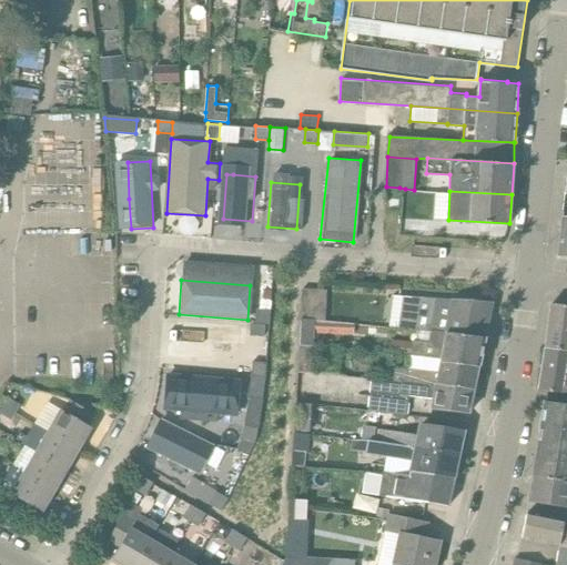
[(302,319),(325,320),(327,289),(303,288),(302,319)]
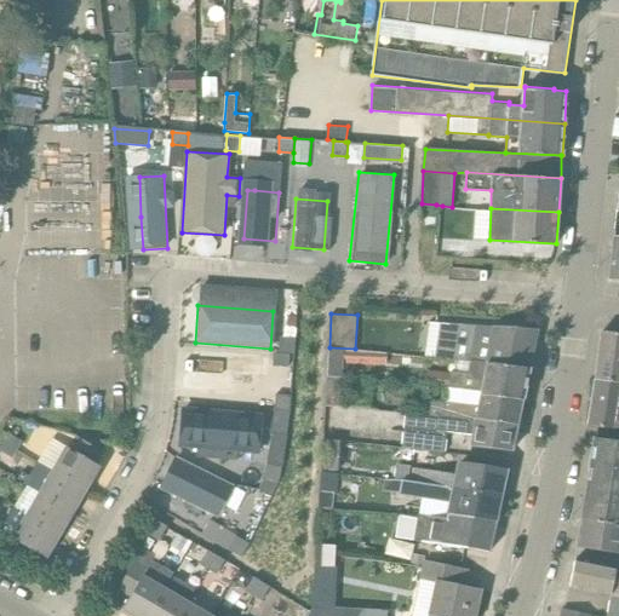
[(436,357),(471,360),(531,364),(538,328),(442,321),(436,357)]
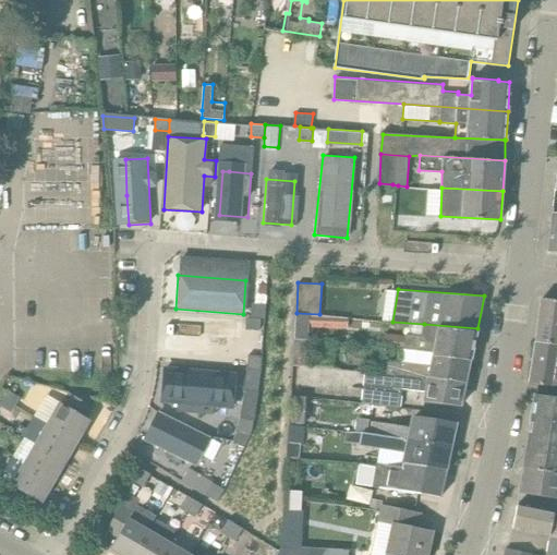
[(556,299),(543,297),(536,340),(556,342),(556,299)]
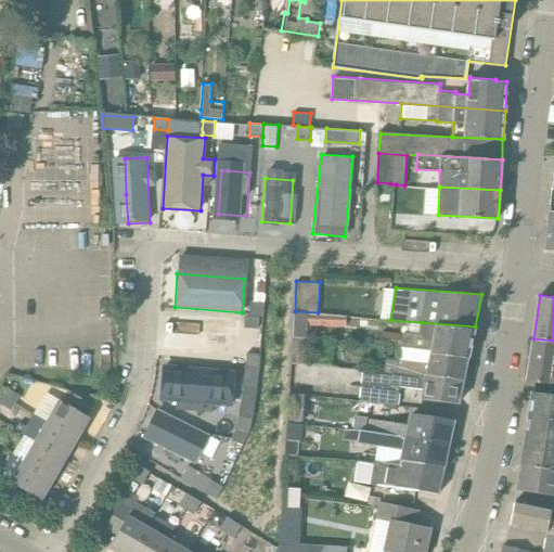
[(261,316),(262,302),(252,300),(250,315),(261,316)]
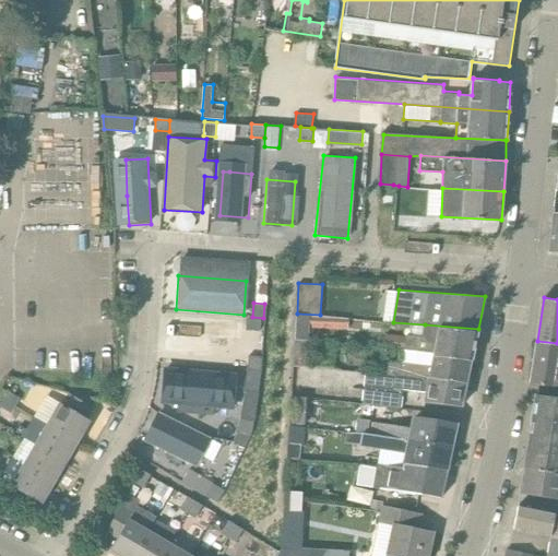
[(308,326),(348,329),(349,317),(320,315),(297,314),(295,338),(307,339),(308,326)]
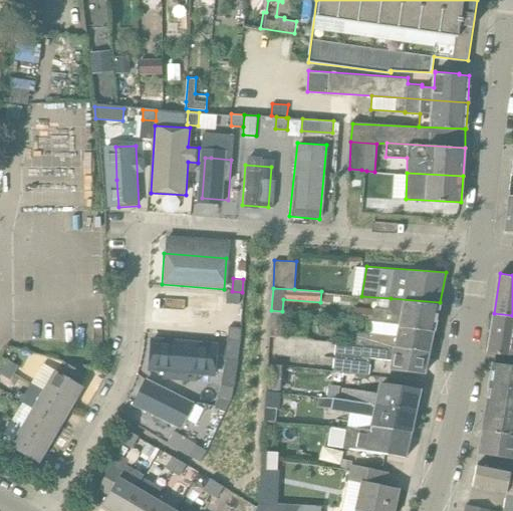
[(195,310),(221,311),(222,294),(154,291),(153,308),(178,310),(177,325),(194,326),(195,310)]
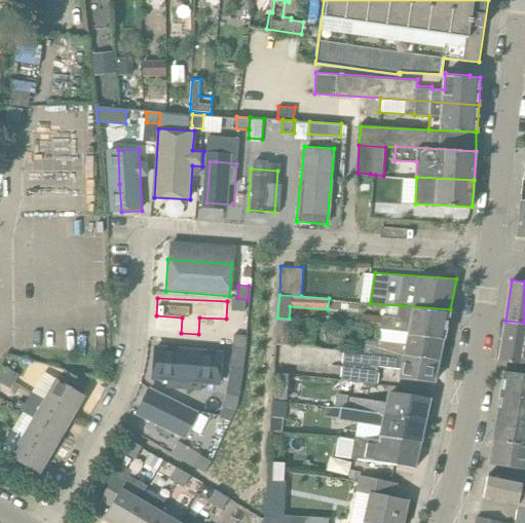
[(237,298),(236,314),(249,315),(250,299),(248,299),(237,298)]
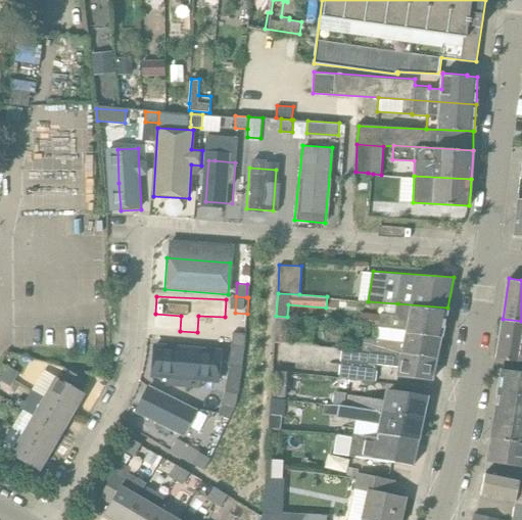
[(379,321),(378,325),(441,334),(447,308),(397,303),(394,314),(380,312),(379,321)]
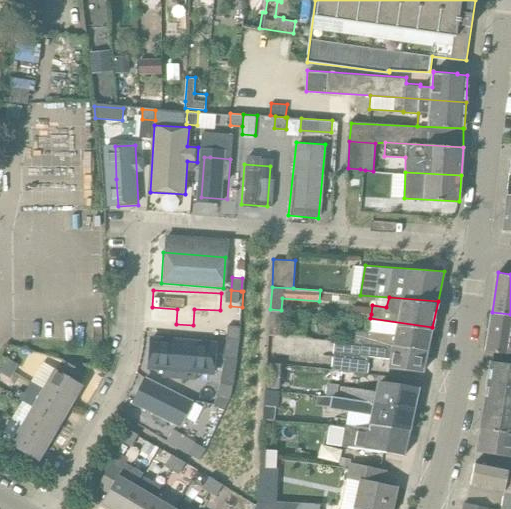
[(269,334),(280,335),(281,310),(270,309),(269,334)]
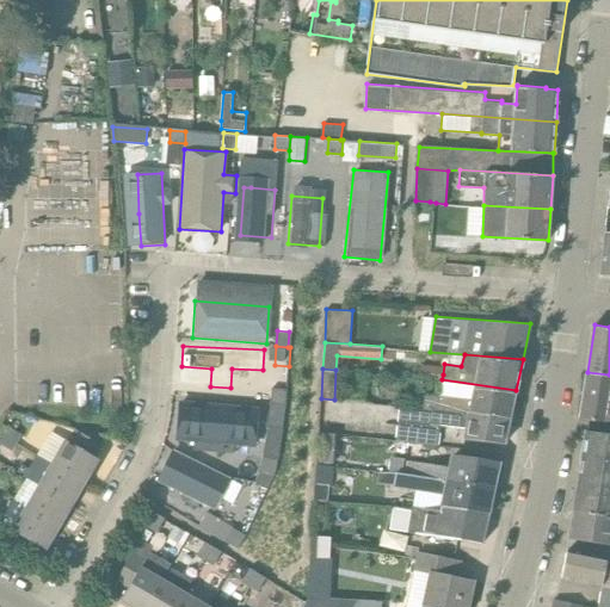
[(580,417),(609,421),(609,375),(587,372),(580,417)]
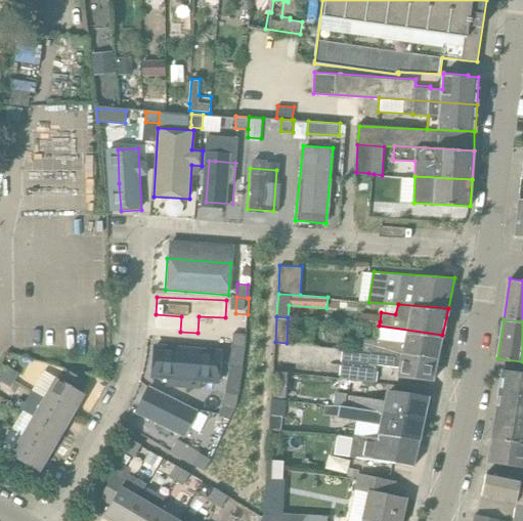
[(377,350),(438,357),(442,335),(379,326),(377,350)]
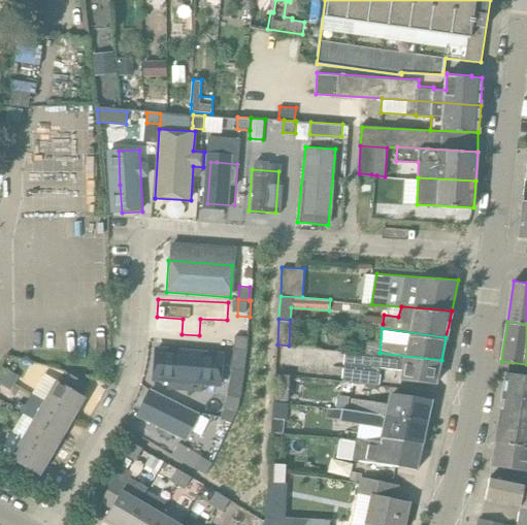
[(234,348),(246,349),(246,335),(234,335),(234,348)]
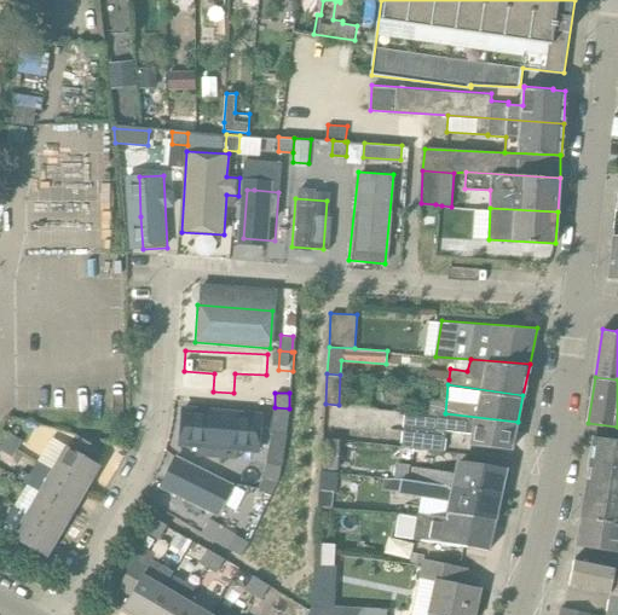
[(259,411),(180,406),(178,444),(256,448),(259,411)]
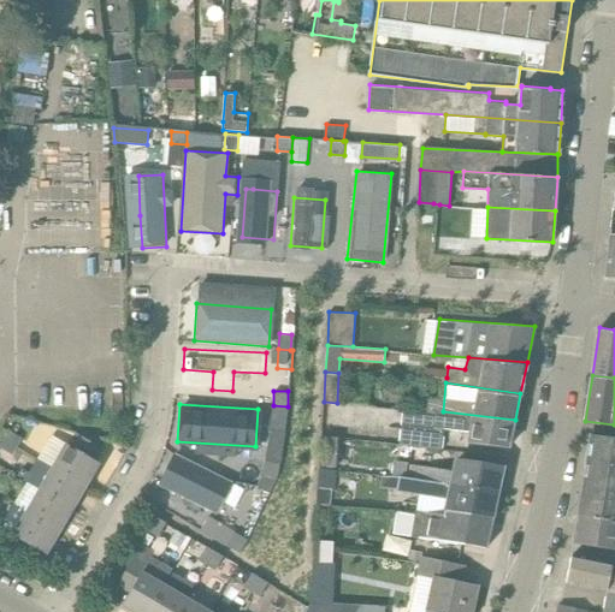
[(288,406),(273,405),(270,429),(284,431),(288,406)]
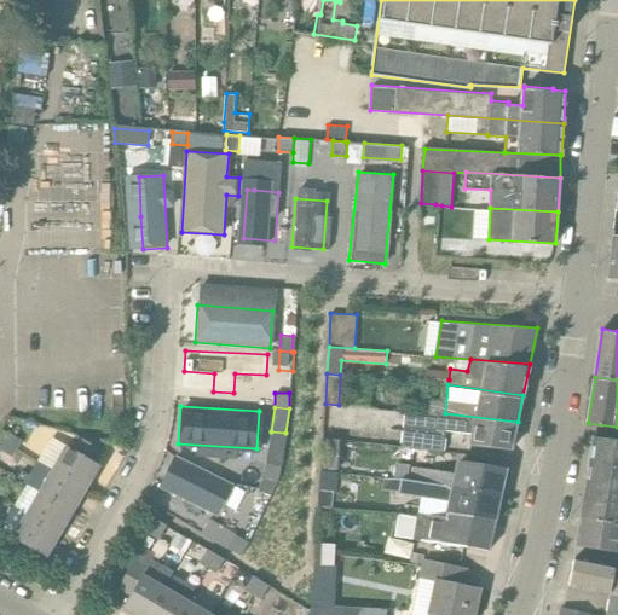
[(471,433),(468,444),(512,450),(518,422),(445,413),(437,413),(408,411),(403,446),(444,451),(446,429),(471,433)]
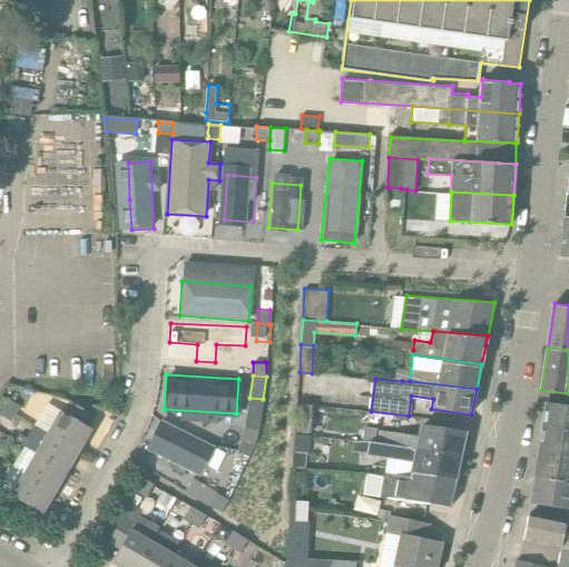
[(2,404),(15,411),(20,404),(7,397),(2,404)]
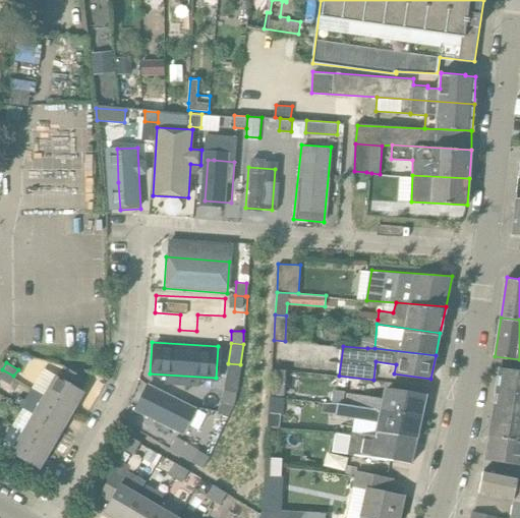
[(45,393),(73,410),(84,391),(80,389),(87,378),(65,365),(59,376),(56,375),(45,393)]
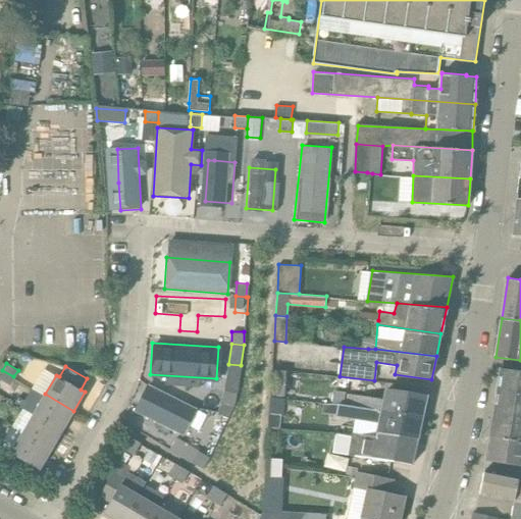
[(499,387),(520,391),(520,370),(502,368),(499,387)]
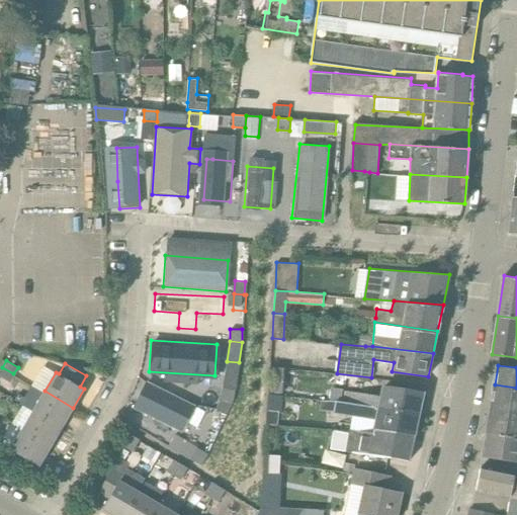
[(272,392),(282,393),(285,367),(274,366),(272,392)]
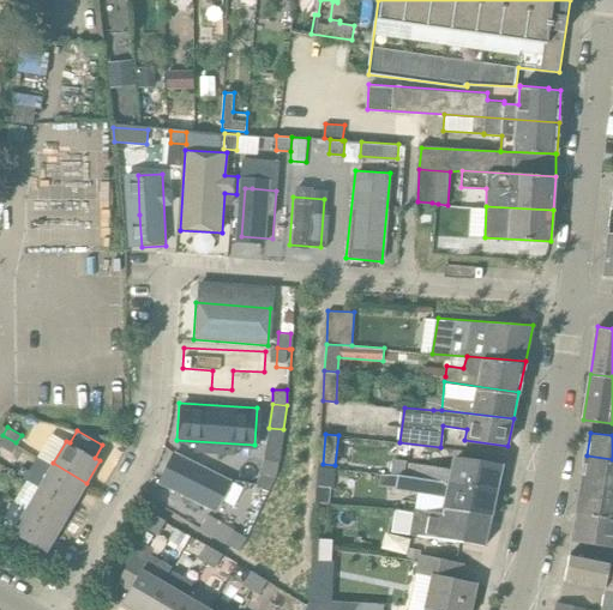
[(0,444),(11,451),(16,442),(2,435),(0,440),(0,444)]
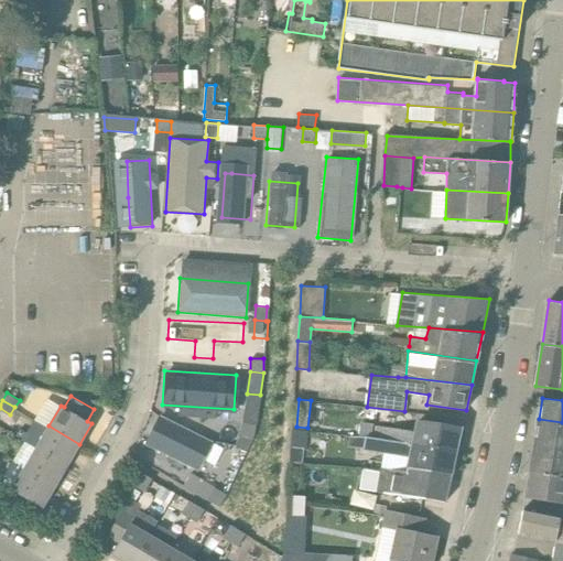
[(203,460),(213,440),(158,412),(148,432),(158,437),(152,446),(175,457),(180,449),(203,460)]
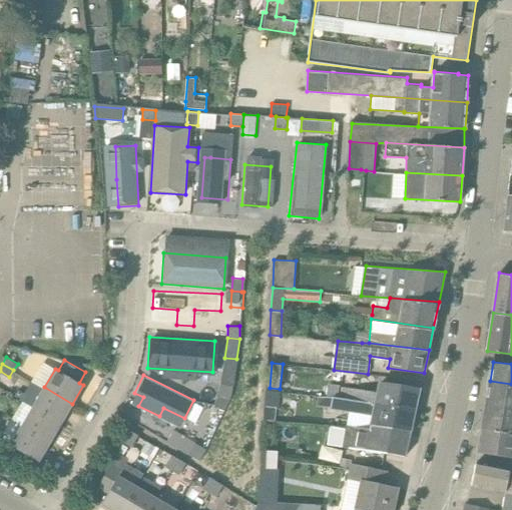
[(337,397),(415,410),(420,388),(379,381),(377,392),(340,385),(337,397)]
